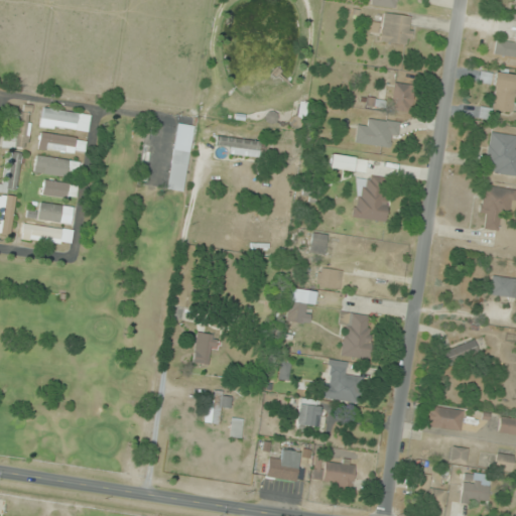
[(371,0),(371,5),(400,10),(401,0),(371,0)]
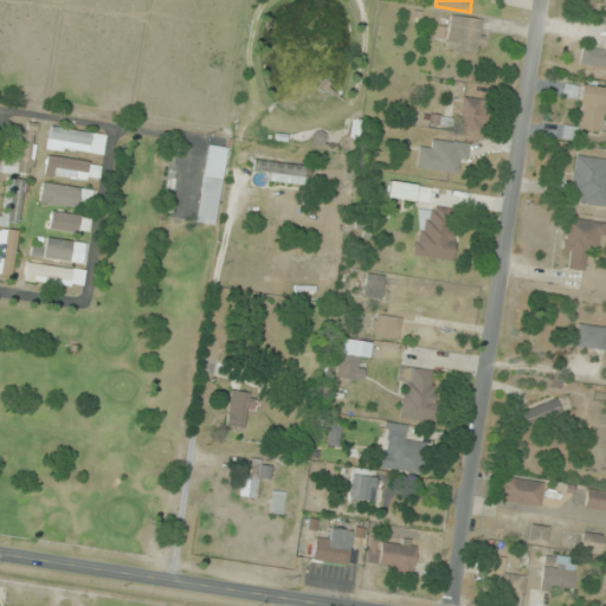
[(483,52),(484,19),(447,18),(446,51),(483,52)]
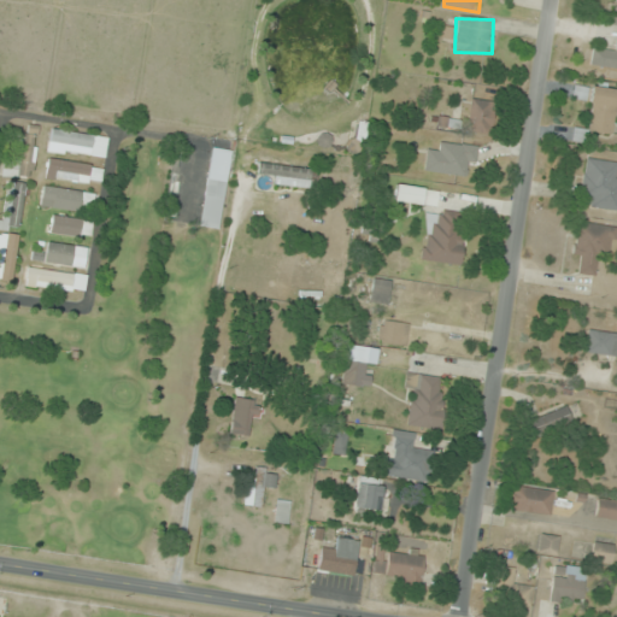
[(611,134),(616,93),(616,88),(592,86),(586,130),(611,134)]
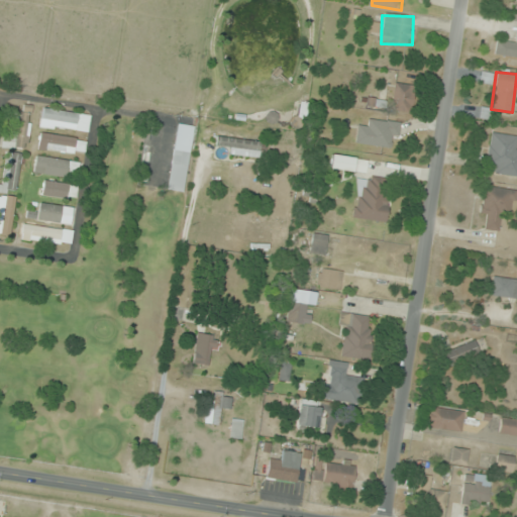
[(390,110),(409,113),(413,86),(394,83),(390,110)]
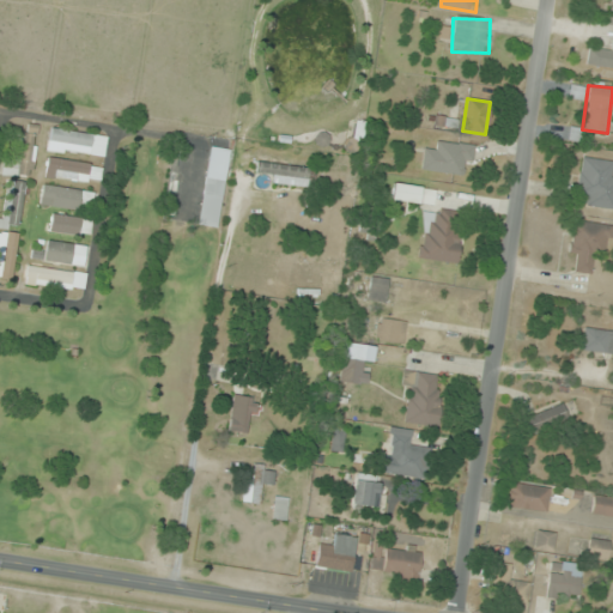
[(1,175),(31,178),(37,126),(26,125),(24,140),(14,139),(12,152),(5,151),(1,175)]
